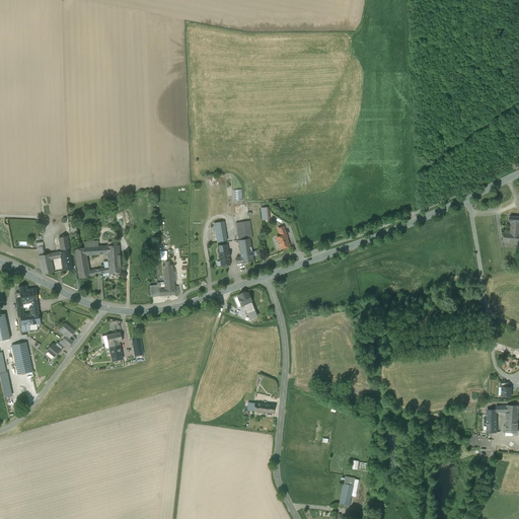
[(233,191),(234,201),(241,200),(241,191),(233,191)]
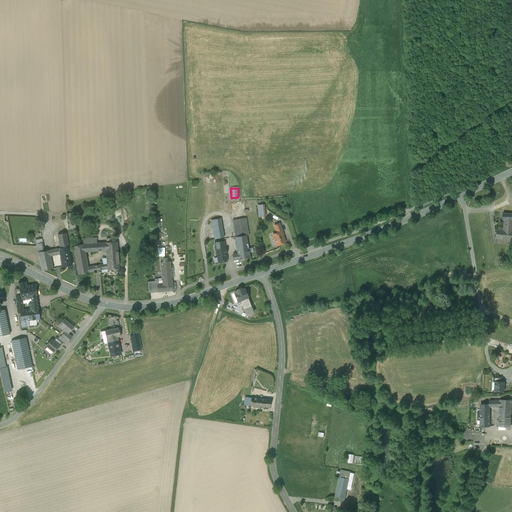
[(264,204),(257,205),(259,221),(266,220),(264,204)]
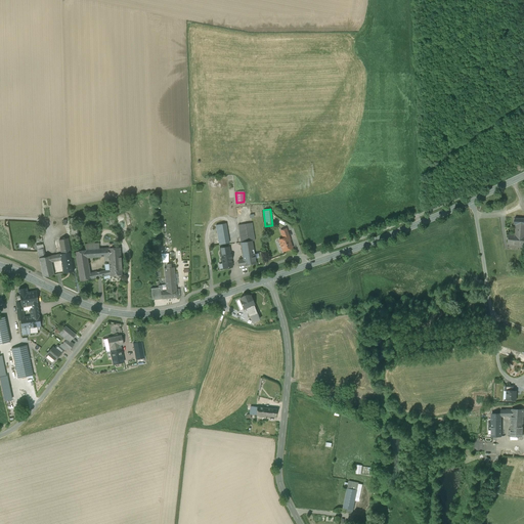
[(75,224),(71,224),(71,217),(70,218),(71,238),(78,238),(77,217),(75,217),(75,224)]
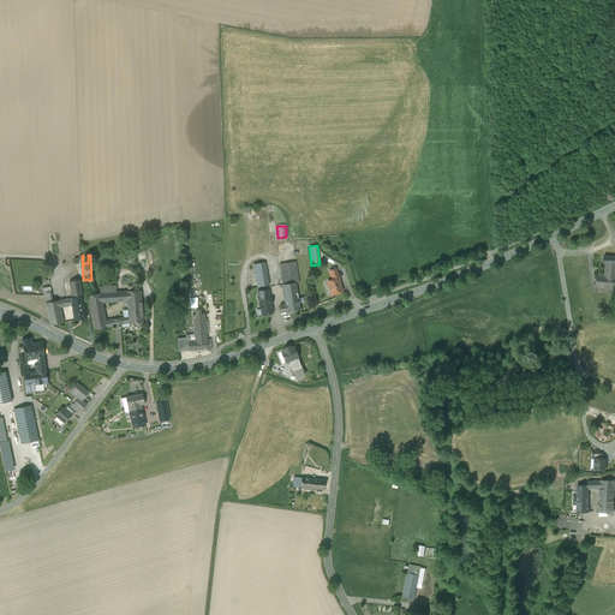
[(614,256),(604,256),(603,262),(602,268),(605,269),(614,269),(614,256)]
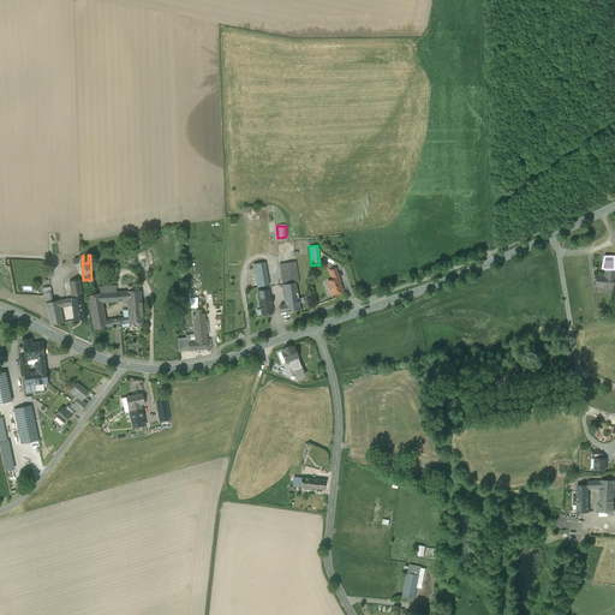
[(266,262),(252,264),(256,286),(269,285),(266,262)]
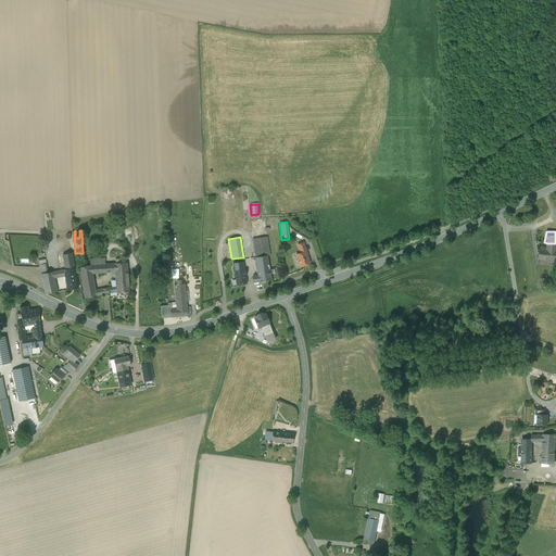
[(267,237),(252,239),(255,257),(267,255),(267,256),(270,255),(267,237)]
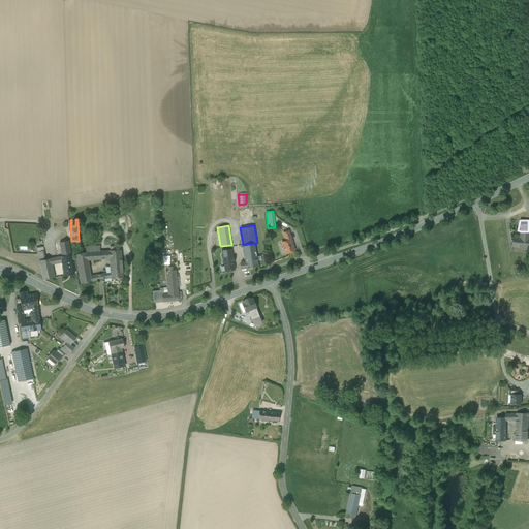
[(288,230),(283,232),(285,241),(290,239),(291,239),(288,230)]
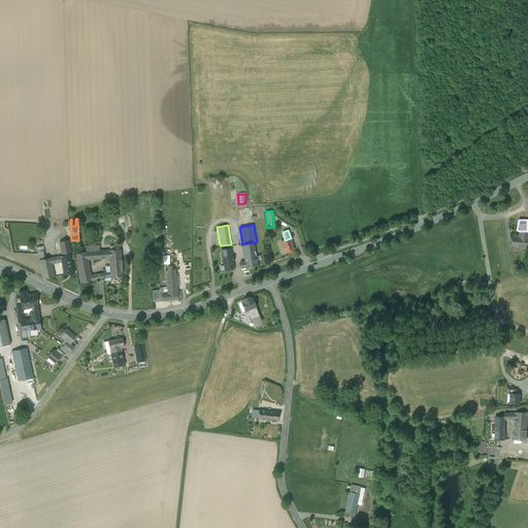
[(527,231),(520,231),(519,237),(519,238),(522,238),(522,241),(527,240),(527,231)]
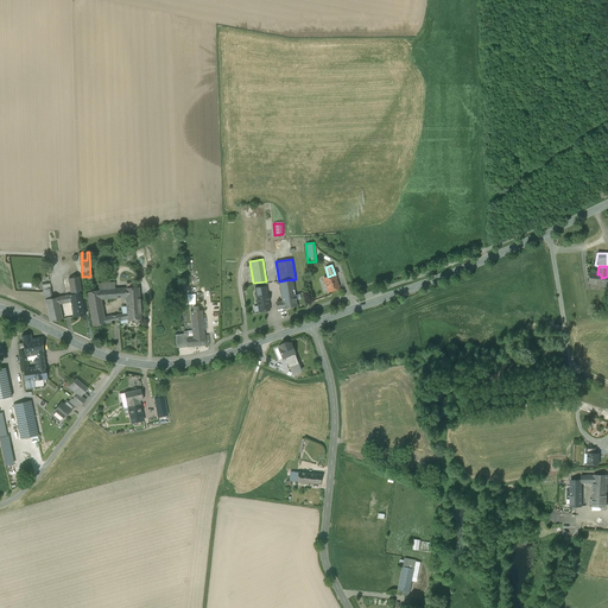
[(607,277),(601,278),(601,274),(597,274),(597,273),(590,273),(589,284),(607,284),(607,277)]
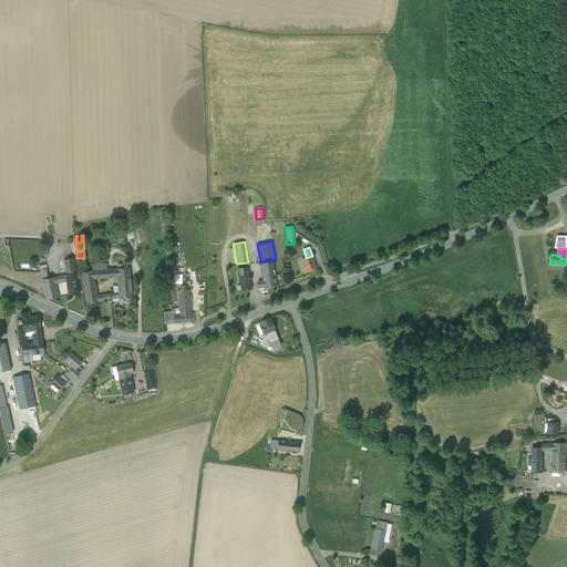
[(306,258),(301,259),(306,272),(316,269),(311,256),(306,258)]
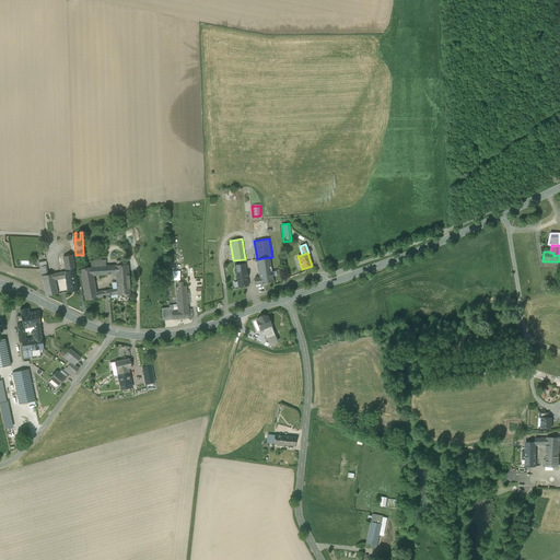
[(66,271),(60,272),(61,278),(65,278),(66,281),(77,279),(72,255),(63,256),(66,271)]
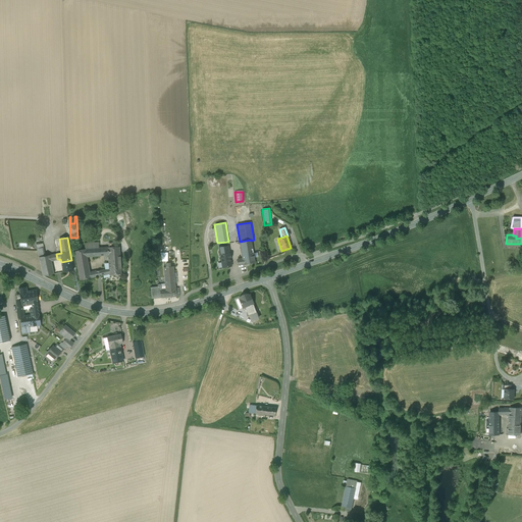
[(242,250),(252,248),(251,241),(251,240),(240,242),(242,250)]
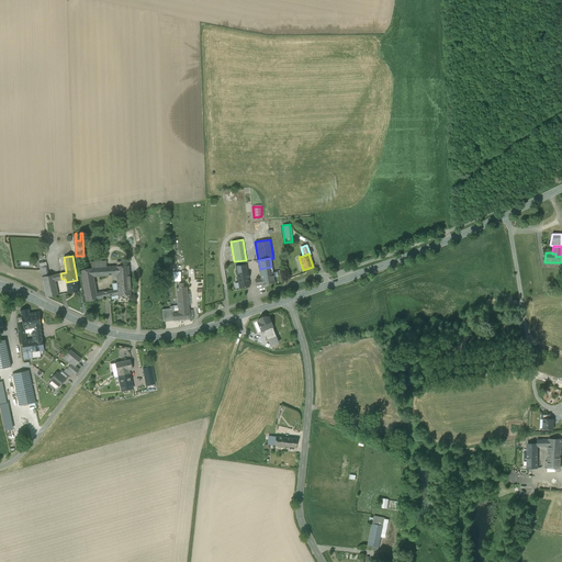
[(47,266),(40,268),(42,277),(48,276),(47,266)]
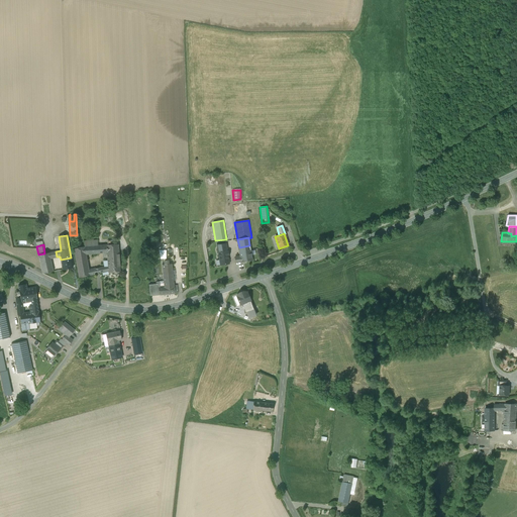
[(118,244),(102,245),(103,252),(107,252),(107,259),(112,259),(112,263),(119,263),(118,244)]
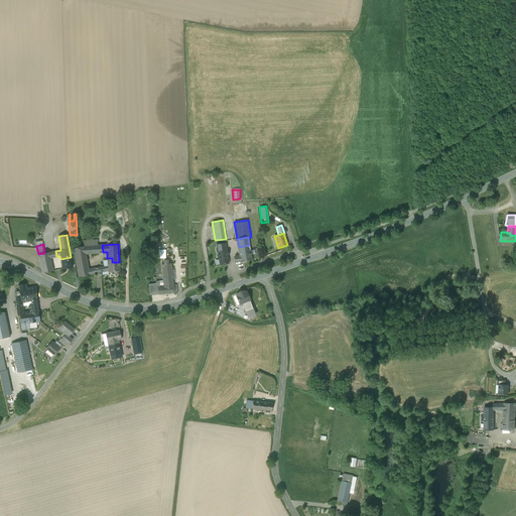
[(98,245),(85,246),(86,254),(99,253),(98,245)]
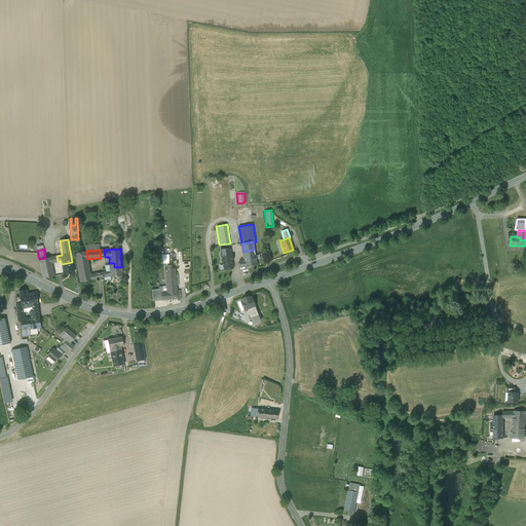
[(85,251),(75,253),(80,283),(91,279),(90,274),(87,259),(86,251),(85,251)]
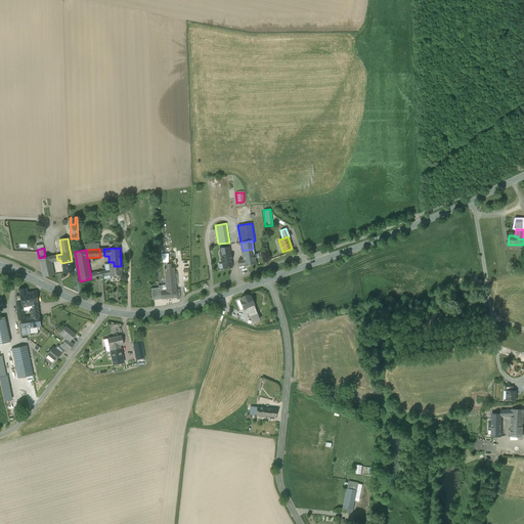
[(230,253),(221,254),(222,263),(223,268),(232,267),(230,253)]
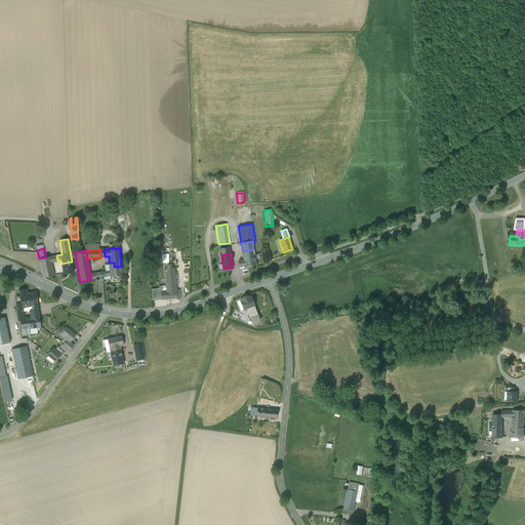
[(254,254),(243,255),(244,260),(245,266),(256,264),(255,259),(254,255),(254,254)]
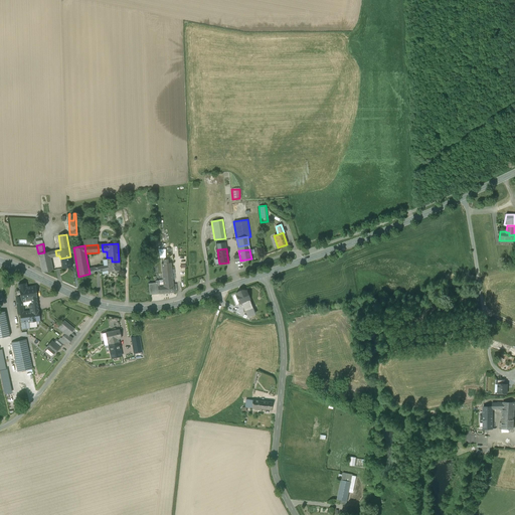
[(44,252),(38,253),(42,273),(52,270),(50,258),(49,251),(44,252)]
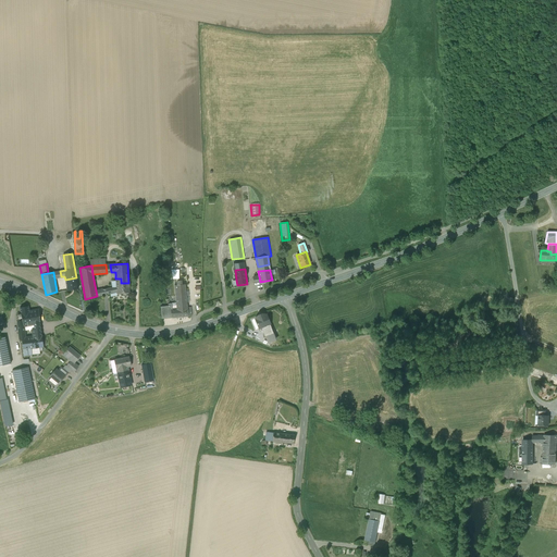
[(76,277),(65,280),(67,291),(78,288),(76,277)]
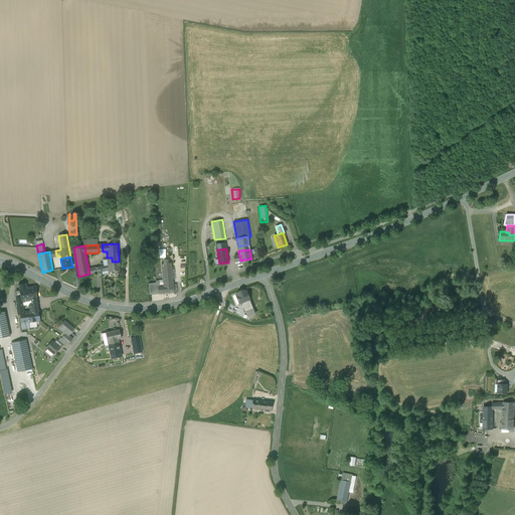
[(119,262),(112,262),(112,258),(107,258),(108,265),(108,270),(108,272),(120,271),(119,262)]
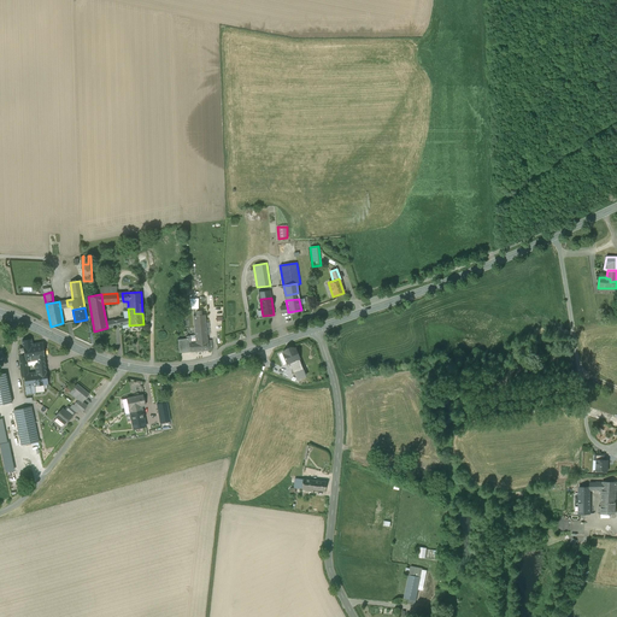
[(200,316),(197,316),(194,316),(195,335),(195,336),(198,336),(206,335),(205,323),(204,315),(200,316)]
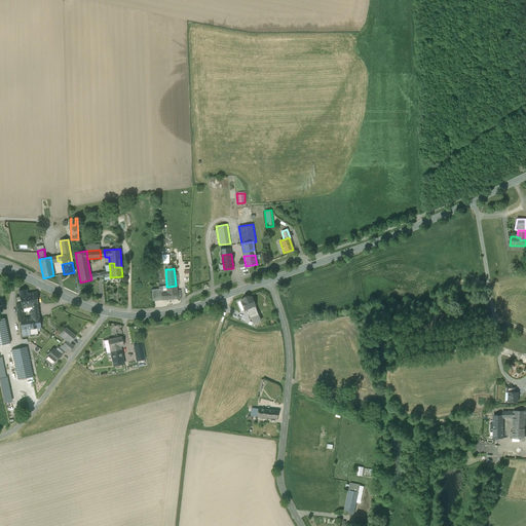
[(162,292),(161,287),(158,287),(158,289),(151,290),(152,301),(162,300),(181,298),(180,290),(177,291),(176,286),(168,287),(168,291),(162,292)]
